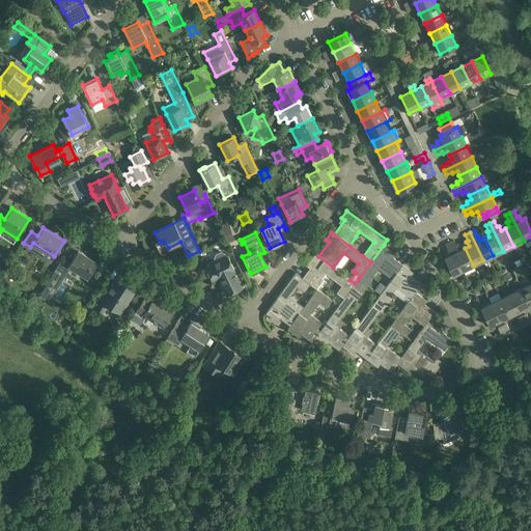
[(463,271),(473,266),(465,248),(460,250),(458,246),(456,246),(453,241),(449,243),(463,271)]
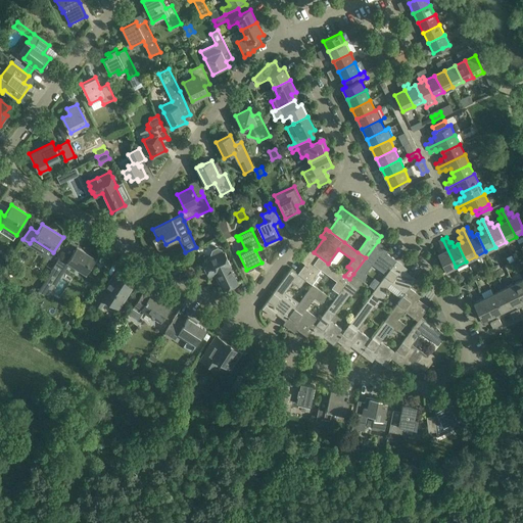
[(445,272),(456,267),(442,239),(438,241),(441,246),(439,247),(441,252),(437,254),(445,272)]
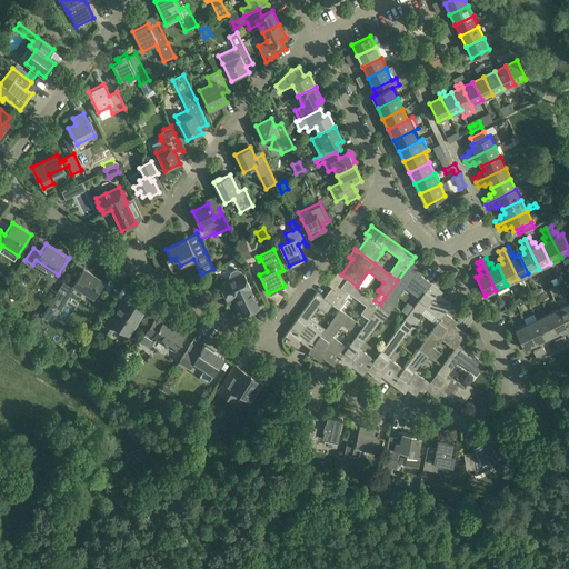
[(405,287),(420,298),(431,283),(416,272),(418,268),(411,262),(398,280),(385,298),(395,306),(399,300),(397,298),(405,287)]
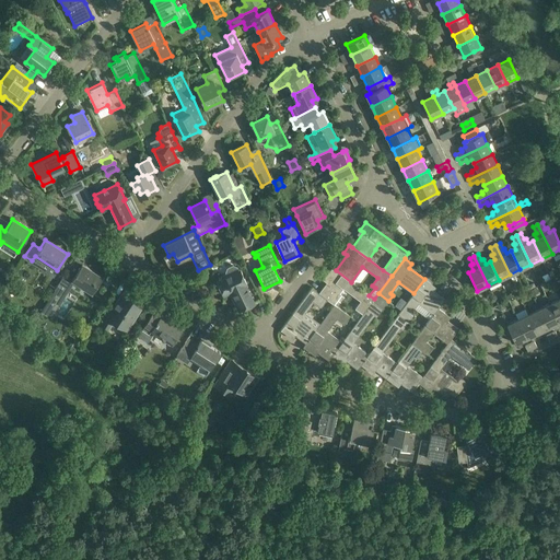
[(76,259),(74,259),(62,279),(72,286),(74,282),(92,293),(103,277),(84,265),(83,268),(81,266),(76,273),(69,269),(76,259)]
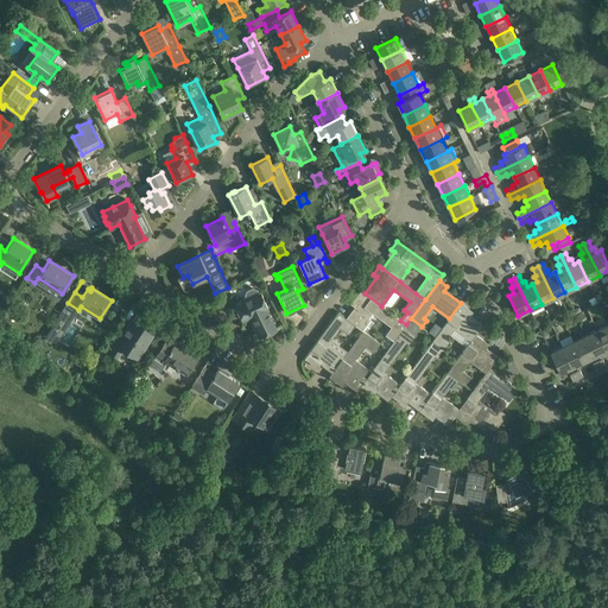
[(252,287),(246,291),(245,296),(245,297),(239,299),(240,303),(235,305),(236,308),(235,309),(235,311),(235,314),(236,316),(239,317),(241,318),(242,321),(251,316),(261,336),(276,329),(266,309),(267,308),(260,293),(259,293),(257,289),(252,287)]
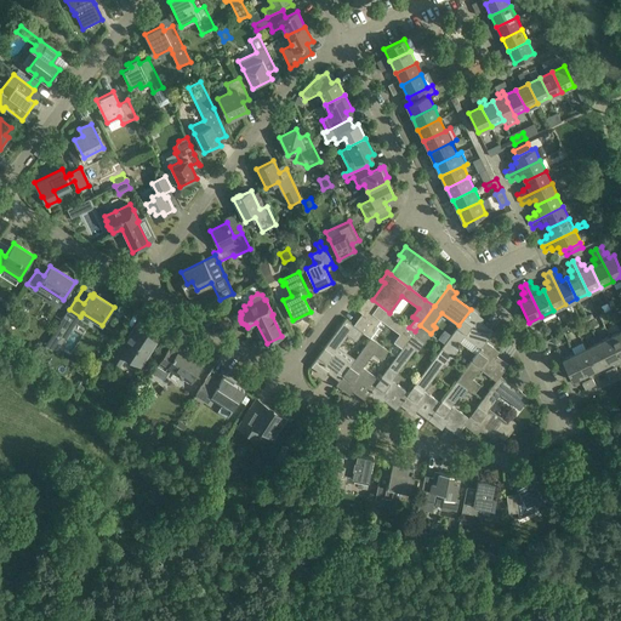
[(389,313),(372,300),(368,297),(362,306),(365,308),(353,325),(363,332),(370,337),(382,322),(399,334),(393,342),(403,348),(412,335),(415,331),(389,313)]
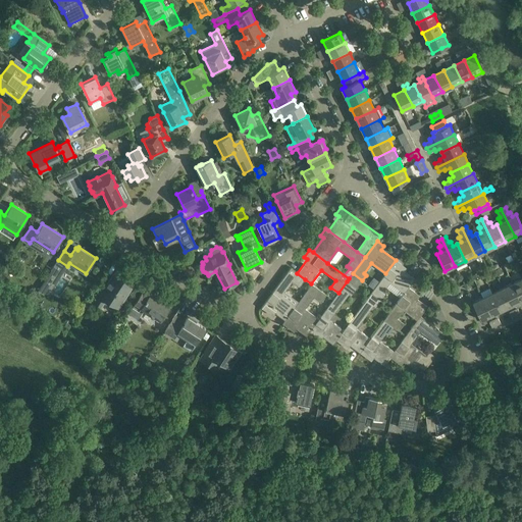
[(396,260),(385,273),(371,293),(380,300),(384,294),(382,293),(390,282),(404,293),(409,288),(415,279),(401,268),(403,265),(396,260)]
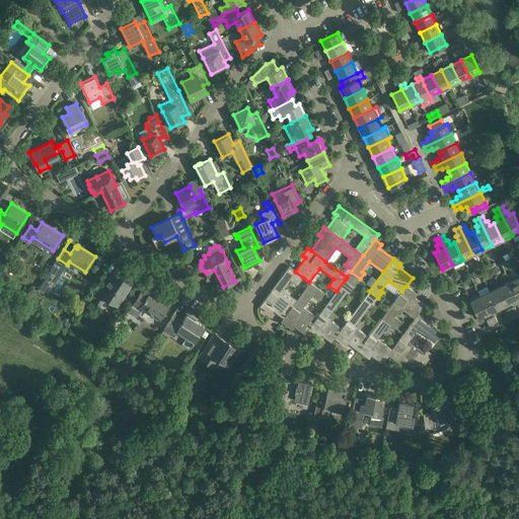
[(12,268),(5,264),(0,273),(6,277),(12,268)]
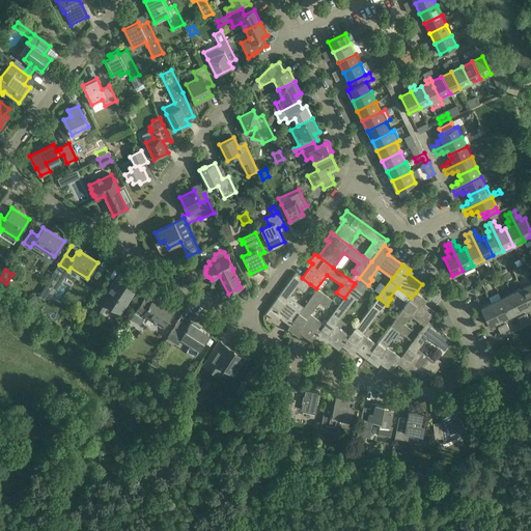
[(310,284),(302,278),(296,273),(266,313),(273,318),(275,315),(289,326),(300,311),(285,301),(297,285),(304,290),(310,284)]
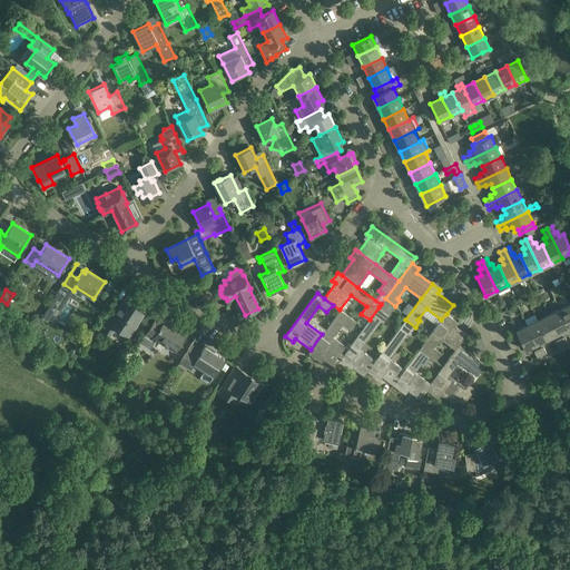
[(146,308),(127,296),(116,313),(112,311),(99,331),(108,337),(115,326),(128,335),(146,308)]
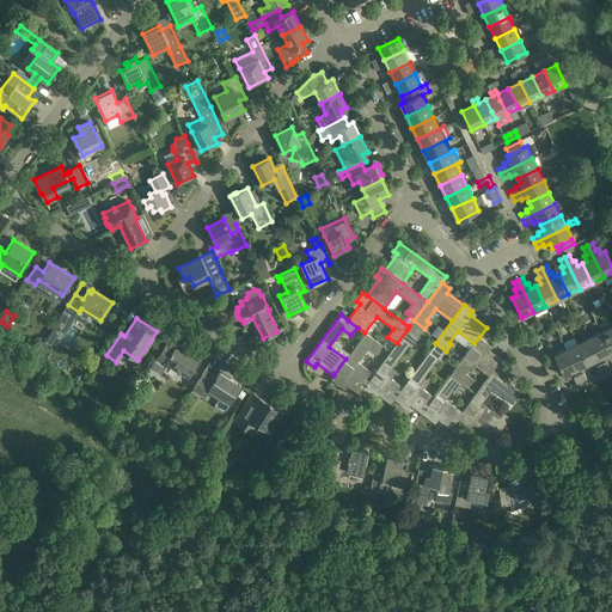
[(414,320),(409,326),(407,330),(397,343),(371,378),(362,390),(371,396),(374,392),(391,404),(395,399),(403,387),(386,374),(409,344),(411,346),(417,337),(424,329),(414,320)]
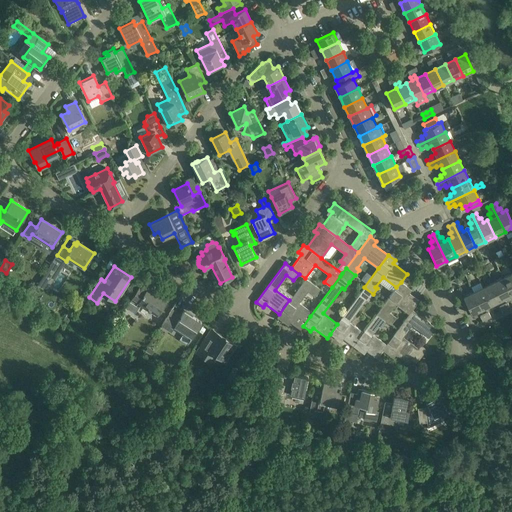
[(511,273),(502,278),(511,295),(511,294),(511,273)]
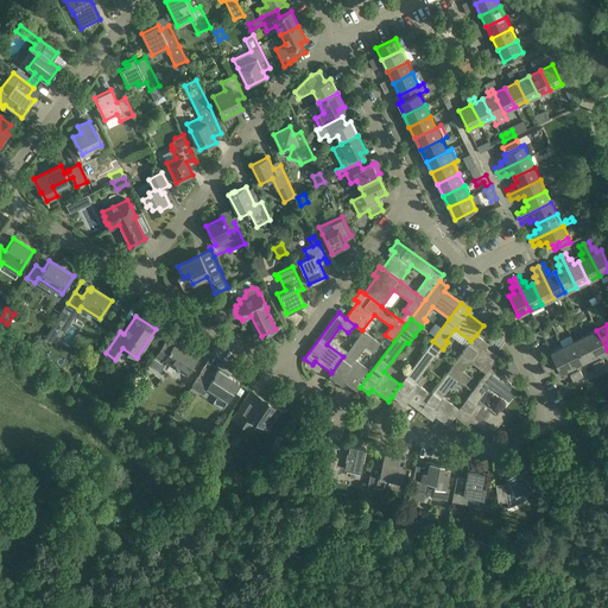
[(596,330),(586,336),(601,368),(606,366),(602,359),(605,358),(602,353),(607,350),(596,330)]
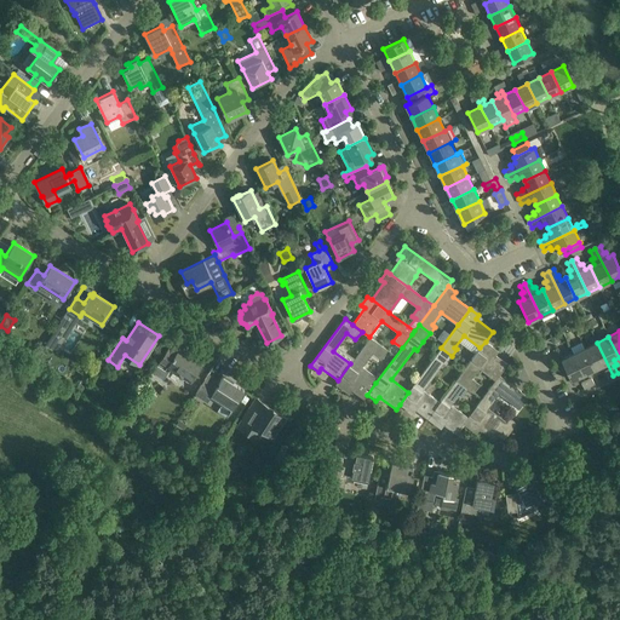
[(350,363),(338,380),(336,384),(344,391),(346,386),(363,400),(375,383),(360,371),(373,352),(382,359),(388,350),(369,338),(350,363)]
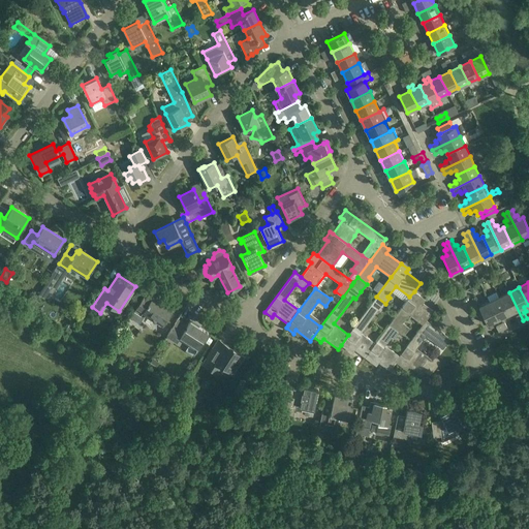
[(409,297),(389,323),(399,332),(404,335),(410,328),(403,322),(409,314),(423,324),(426,320),(433,310),(418,300),(421,297),(414,291),(409,297)]
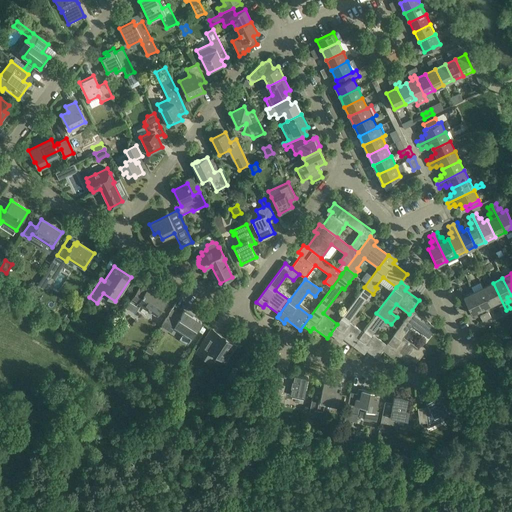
[(493,283),(483,288),(491,304),(495,303),(497,307),(499,306),(502,312),(506,310),(493,283)]
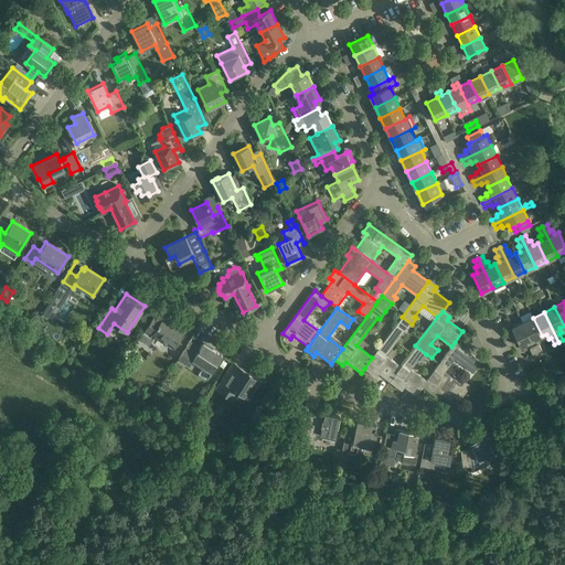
[(160,321),(152,317),(138,339),(148,345),(156,334),(174,347),(184,331),(162,317),(160,321)]
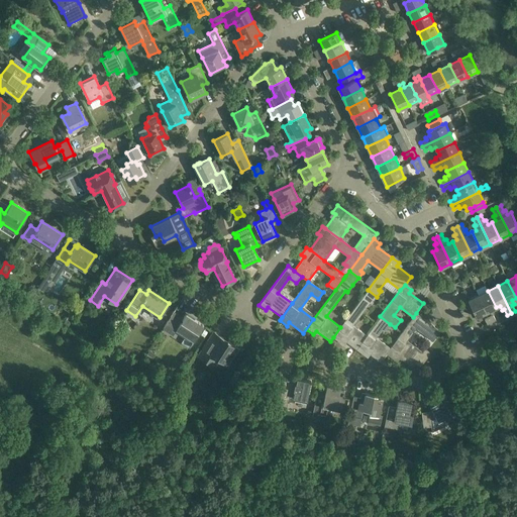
[(377,297),(368,290),(340,327),(333,337),(340,342),(342,339),(355,349),(367,335),(352,324),(370,302),(372,303),(377,297)]
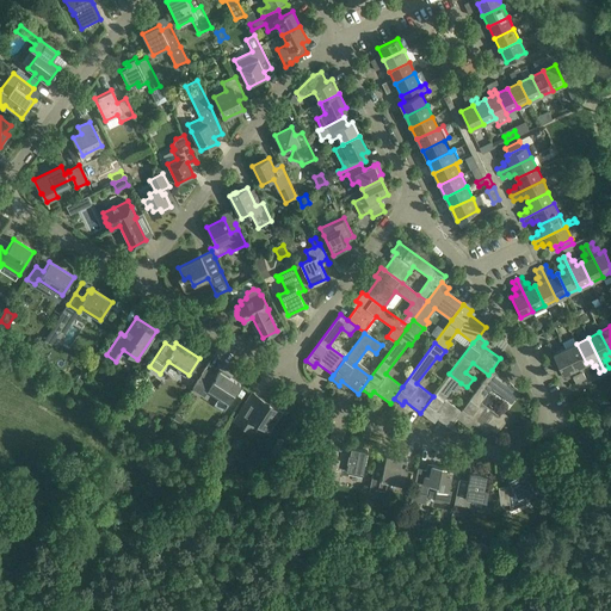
[(586,363),(576,344),(565,349),(580,381),(586,378),(582,371),(584,371),(581,365),(586,363)]
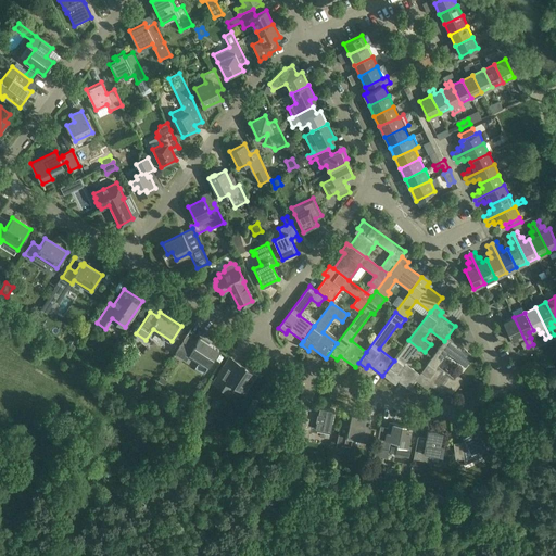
[(528,346),(514,317),(503,323),(513,341),(517,339),(519,343),(521,343),(523,349),(528,346)]
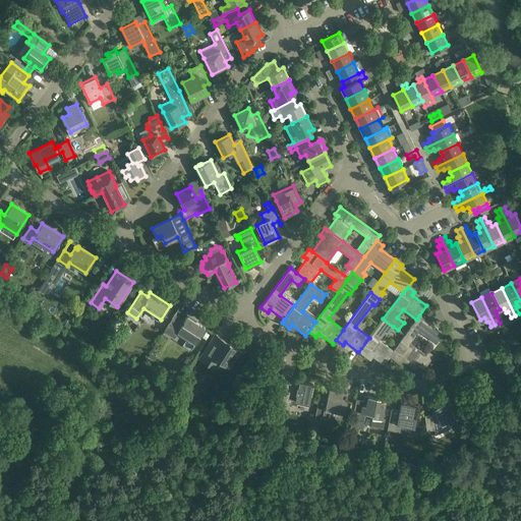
[(164,331),(174,337),(178,332),(195,343),(199,337),(205,328),(187,316),(184,321),(175,315),(177,312),(176,312),(171,321),(164,331)]
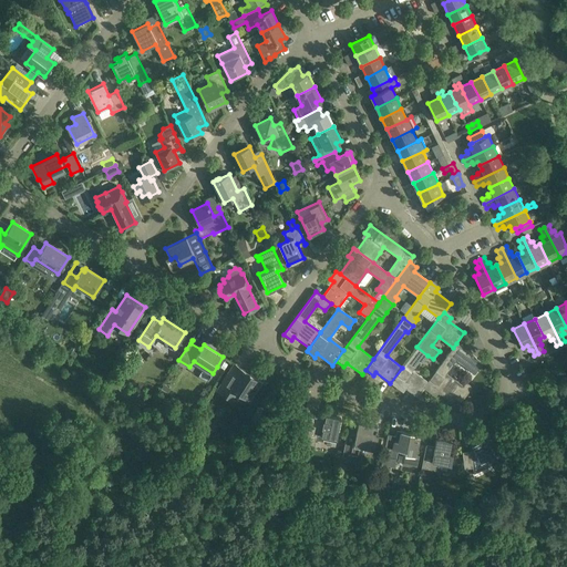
[(462,364),(475,373),(483,363),(456,343),(453,348),(429,382),(423,388),(431,393),(434,390),(451,403),(462,388),(467,392),(471,387),(466,383),(466,382),(463,387),(451,378),(451,379),(445,375),(457,359),(463,363),(462,364)]
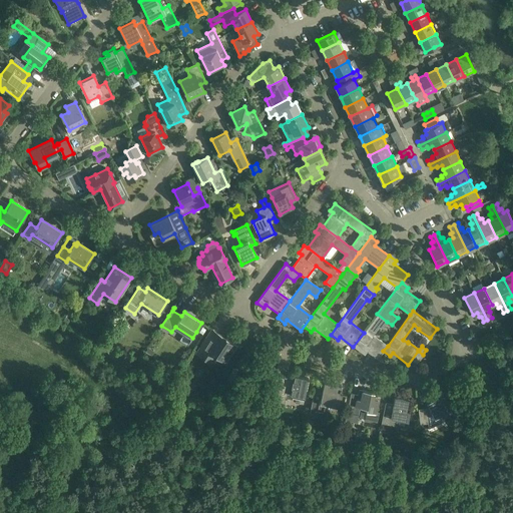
[(387,322),(377,314),(364,333),(353,347),(361,352),(363,349),(377,359),(383,351),(388,346),(374,335),(380,327),(382,329),(387,322)]
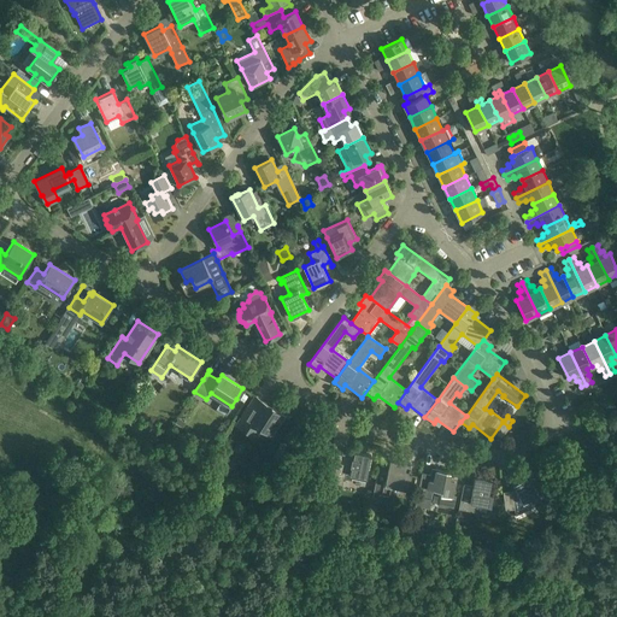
[(266,404),(254,397),(236,424),(254,436),(260,427),(270,434),(283,415),(271,407),(270,410),(265,406),(266,404)]
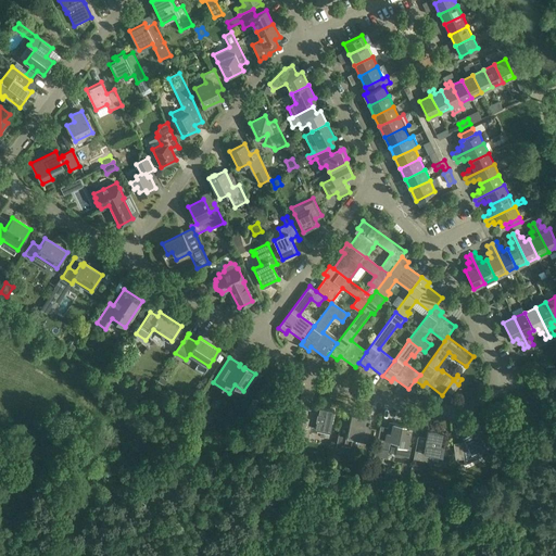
[(161,377),(155,386),(161,389),(166,380),(161,377)]
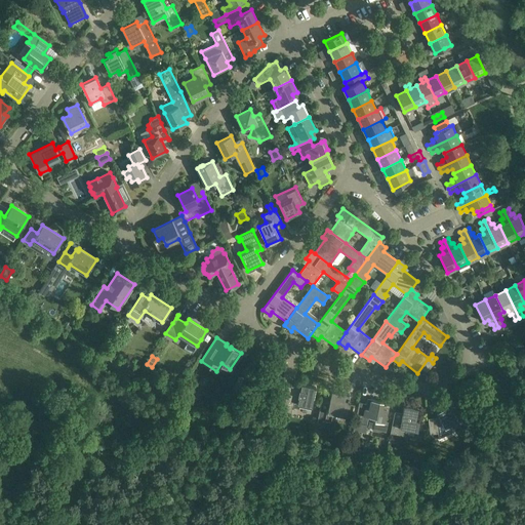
[(316,388),(301,385),(300,390),(294,389),(294,387),(293,387),(282,385),(277,410),(290,413),(292,407),(299,408),(299,407),(311,410),(316,388)]
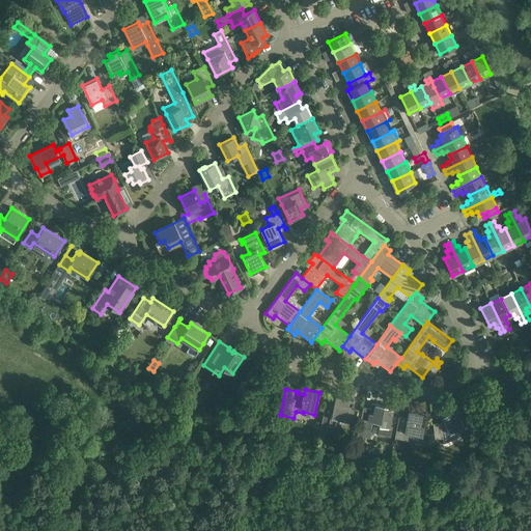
[(353,399),(335,395),(333,407),(325,406),(322,423),(320,428),(328,429),(328,425),(335,426),(336,418),(348,421),(350,415),(353,416),(354,408),(352,407),(352,404),(353,404),(353,401),(353,399)]
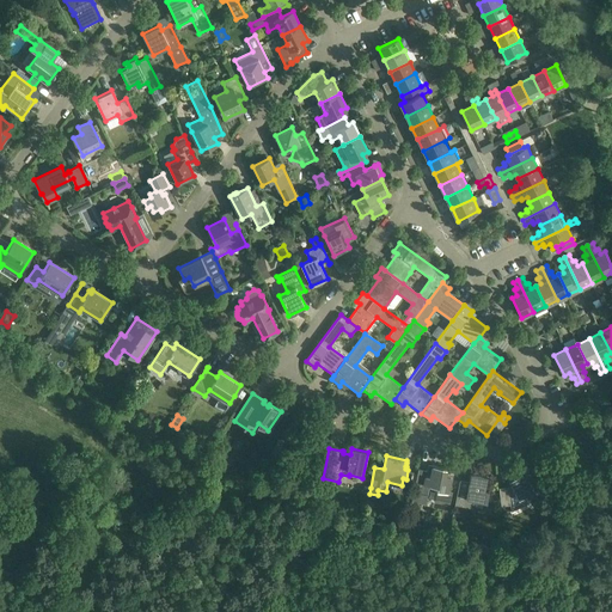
[(434,501),(450,505),(453,490),(448,489),(452,469),(433,465),(433,467),(428,466),(427,470),(418,469),(411,502),(426,505),(429,485),(438,487),(434,501)]
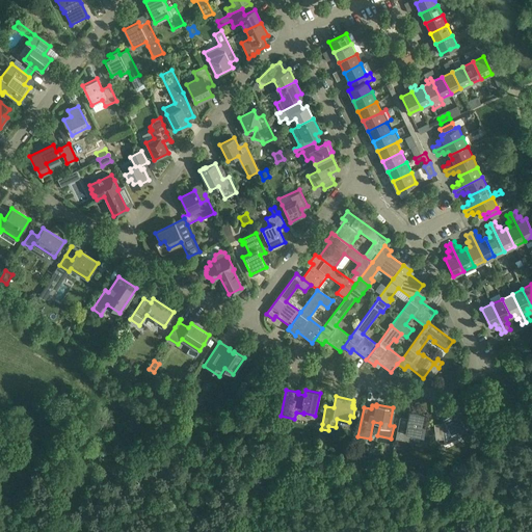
[(442,423),(433,424),(435,440),(444,439),(445,444),(458,437),(455,431),(458,430),(459,432),(467,429),(460,418),(455,408),(448,411),(449,414),(443,418),(445,422),(442,423)]
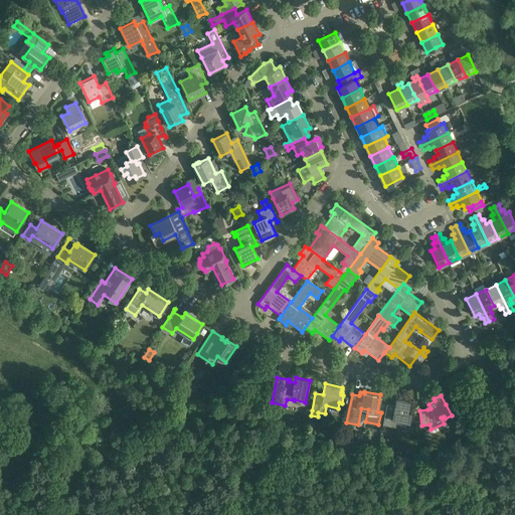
[(386,404),(382,424),(407,430),(408,422),(409,422),(414,422),(415,415),(411,414),(411,413),(407,412),(410,400),(396,397),(393,411),(386,409),(387,404),(386,404)]
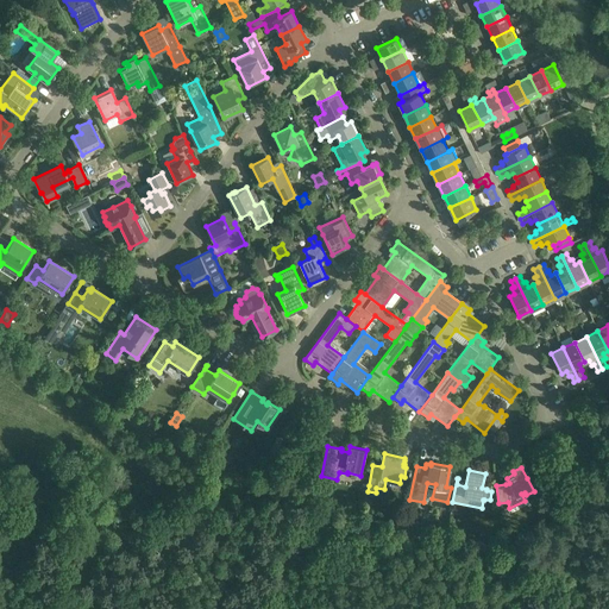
[(330,490),(321,489),(320,498),(327,500),(330,490)]
